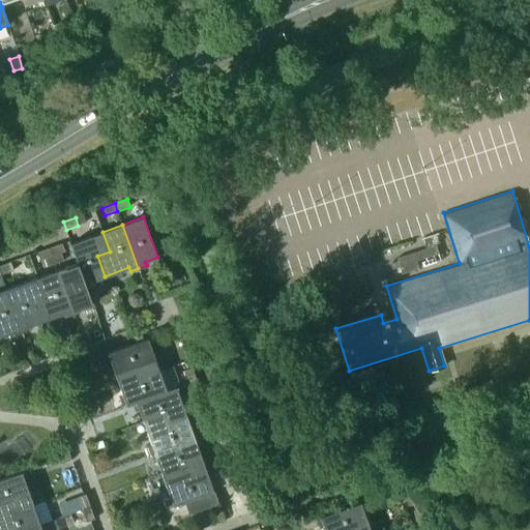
[(69,243),(77,262),(85,284),(86,283),(105,276),(97,256),(110,252),(102,232),(69,243)]
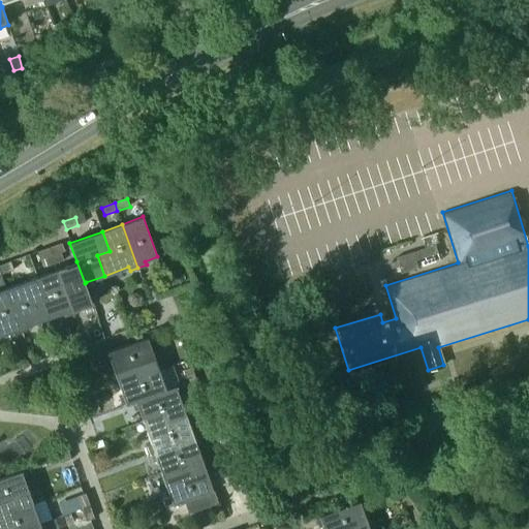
[(65,252),(63,245),(62,242),(50,247),(53,256),(62,253),(65,252)]
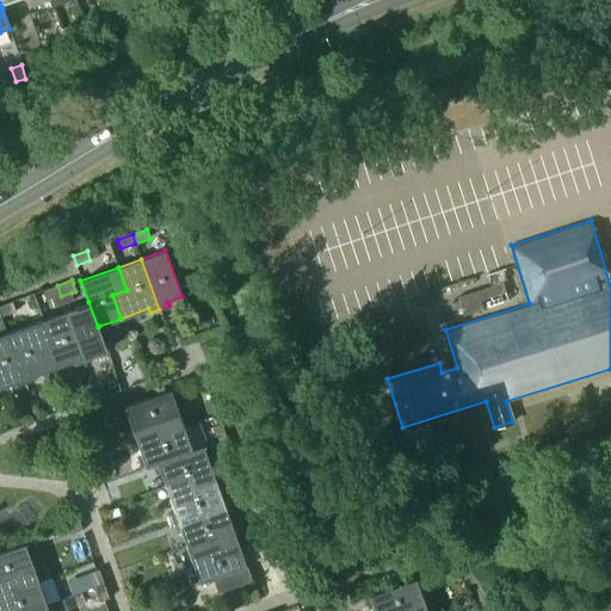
[(457,297),(463,315),(482,309),(480,301),(506,291),(503,282),(457,297)]
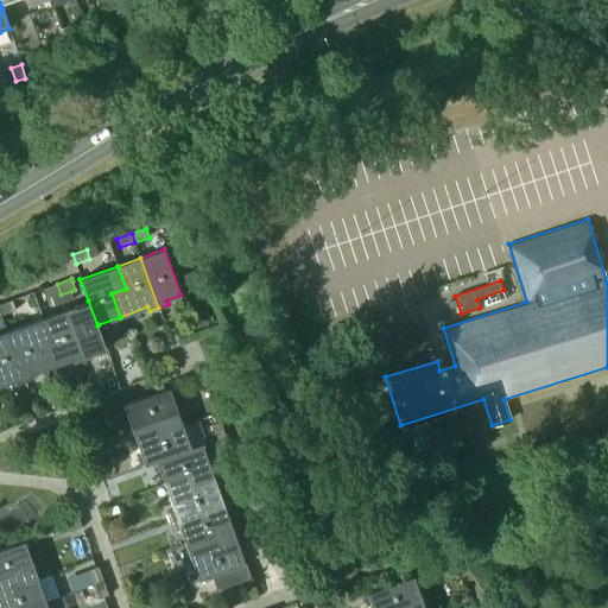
[(61,295),(57,284),(42,289),(46,301),(51,298),(61,295)]
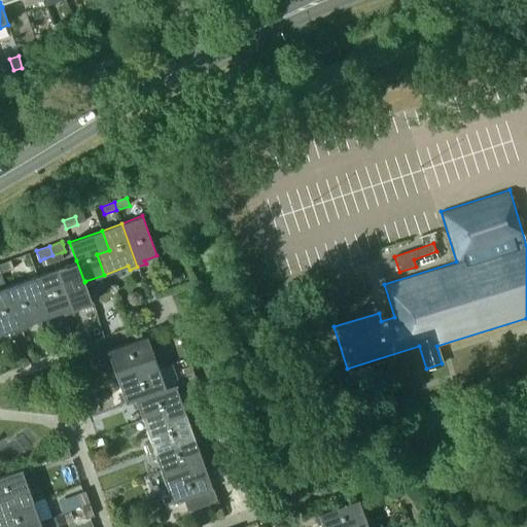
[(64,259),(62,252),(53,255),(55,262),(64,259)]
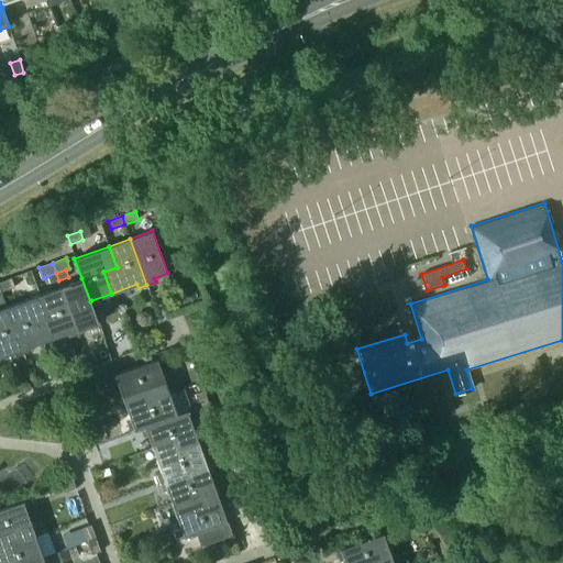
[(56,273),(47,276),(50,284),(58,280),(56,273)]
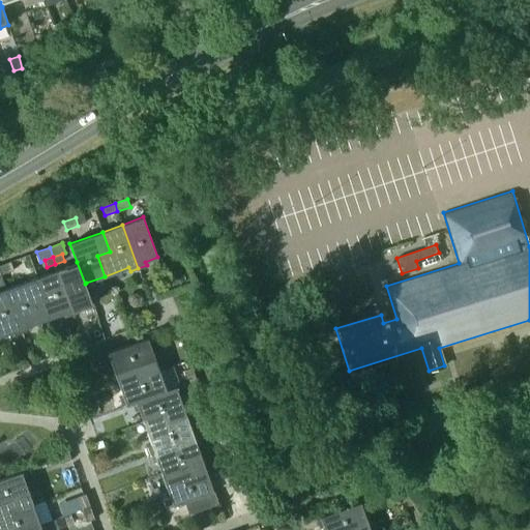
[(15,271),(10,261),(0,265),(0,270),(2,275),(15,271)]
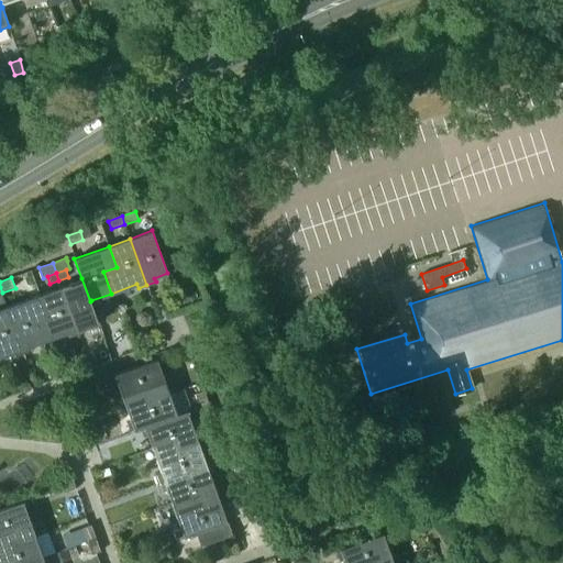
[(99,322),(91,300),(90,301),(81,278),(61,286),(78,334),(86,331),(85,328),(99,322)]
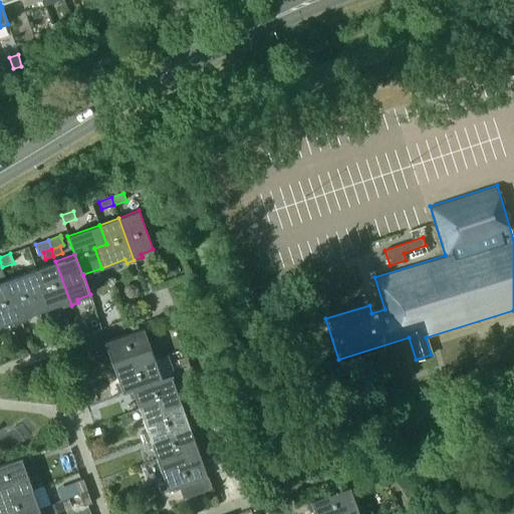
[(55,261),(36,268),(43,288),(32,292),(39,313),(61,305),(63,308),(71,305),(55,261)]
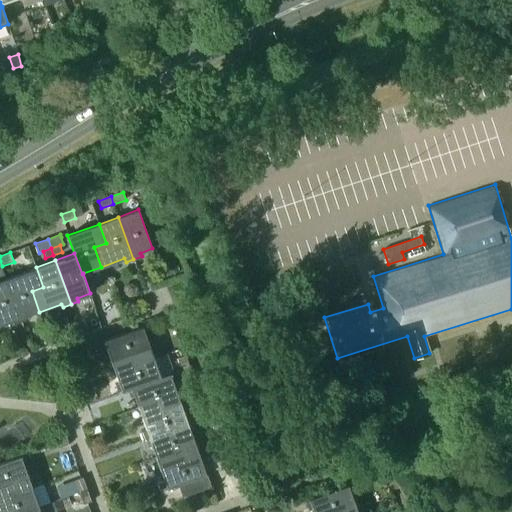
[(28,316),(39,312),(32,291),(43,287),(36,267),(5,278),(21,322),(29,319),(28,316)]
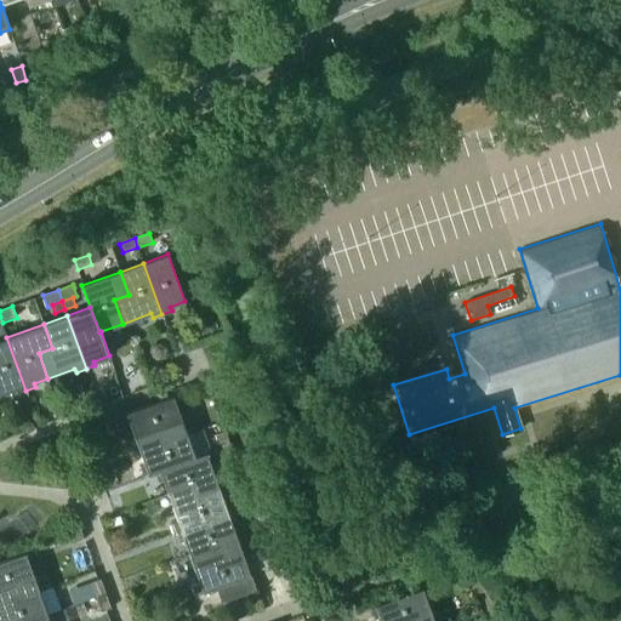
[(6,337),(0,339),(0,394),(17,389),(18,393),(26,391),(6,337)]
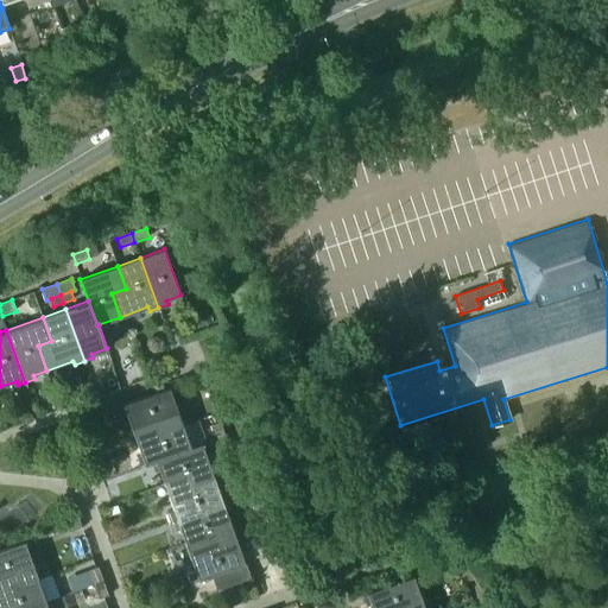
[(192,388),(206,384),(207,384),(203,374),(189,380),(192,388)]
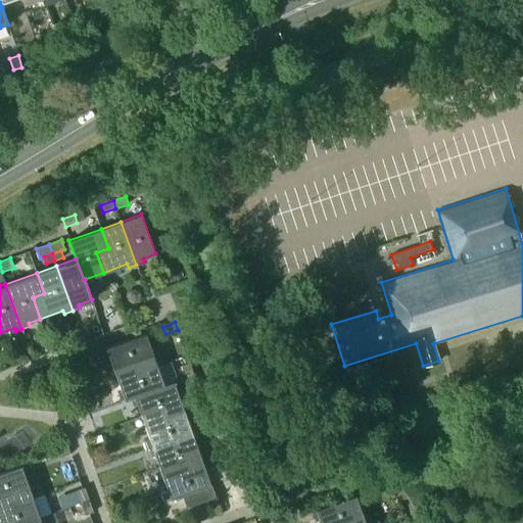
[(108,355),(113,370),(134,362),(138,374),(159,366),(147,334),(106,349),(106,350),(103,351),(105,357),(108,355)]
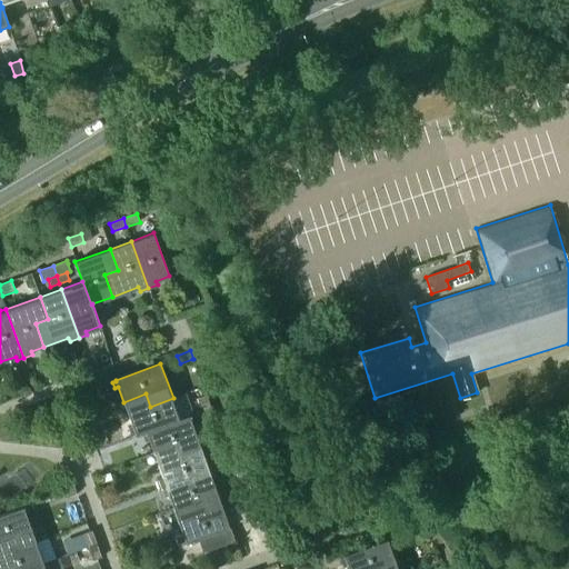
[(181,420),(180,419),(173,398),(150,407),(146,393),(123,402),(132,427),(122,431),(126,439),(136,436),(136,437),(143,433),(181,420)]
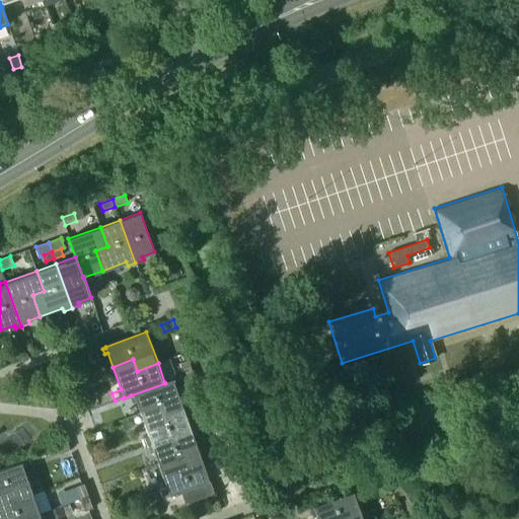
[(186,377),(194,374),(189,362),(180,365),(186,377)]
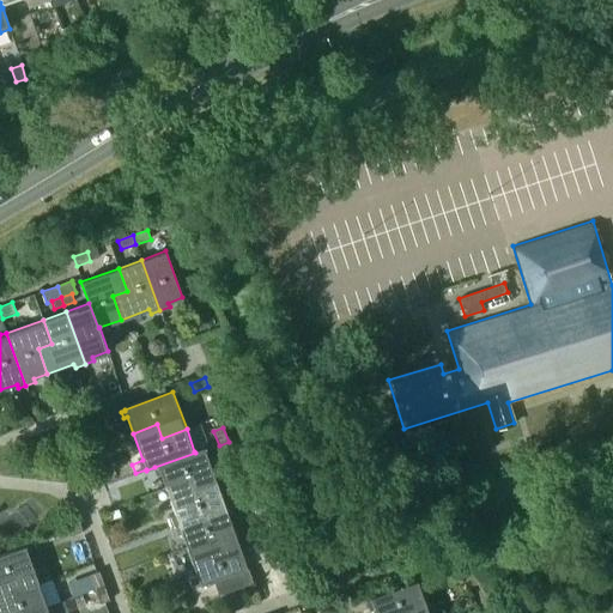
[(234,456),(229,442),(219,445),(224,460),(234,456)]
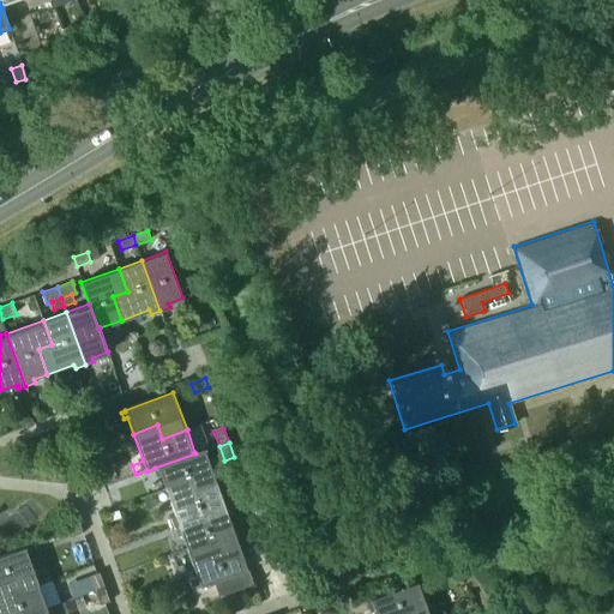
[(102,452),(98,444),(89,447),(92,457),(102,452)]
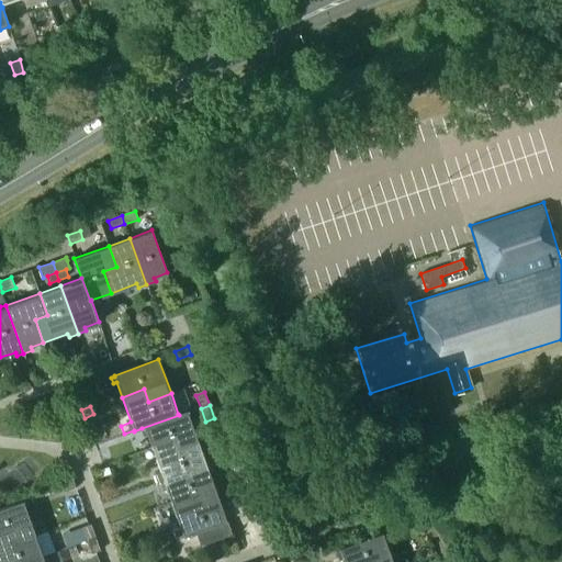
[(179,453),(201,445),(188,411),(178,414),(179,415),(142,428),(145,436),(147,435),(153,449),(175,440),(179,453)]
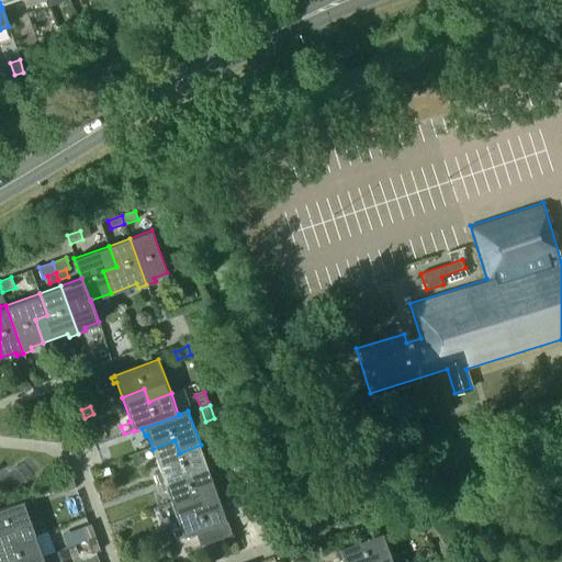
[(209,467),(201,445),(179,453),(175,440),(153,449),(161,472),(157,474),(160,484),(209,467)]
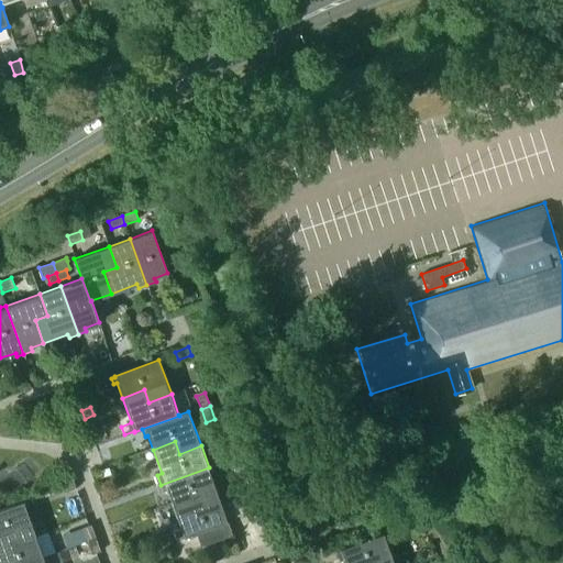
[(232,460),(240,456),(235,443),(227,446),(232,460)]
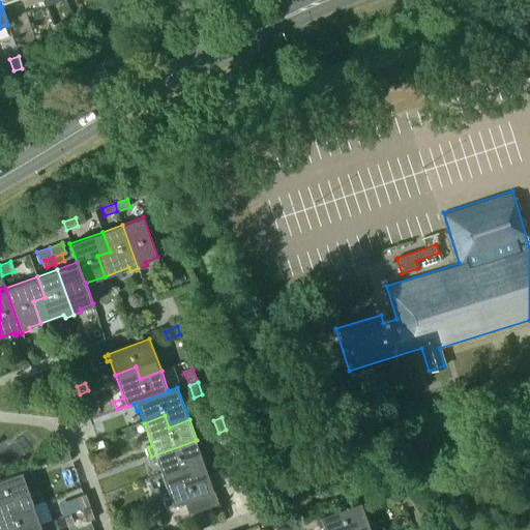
[(205,427),(208,435),(216,432),(213,423),(205,427)]
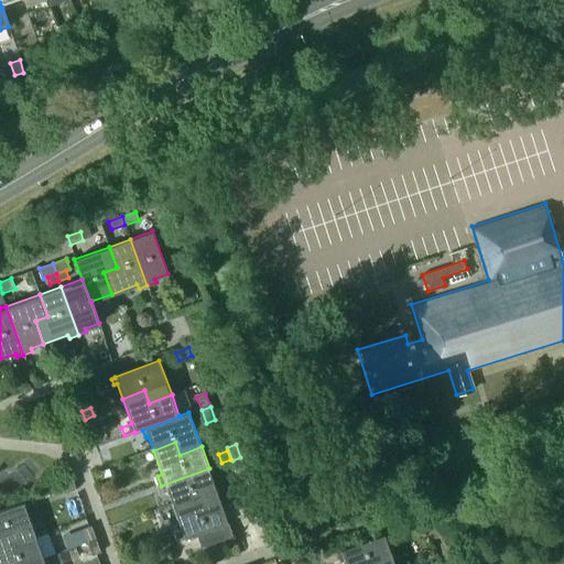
[(237,474),(245,472),(240,457),(232,461),(237,474)]
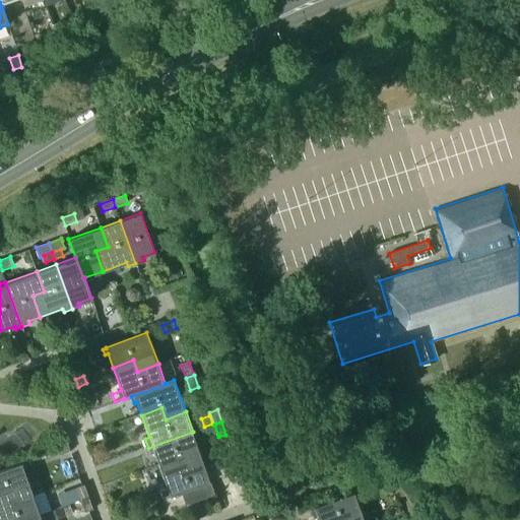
[(154,453),(159,465),(180,458),(184,469),(204,462),(193,432),(148,448),(150,454),(154,453)]
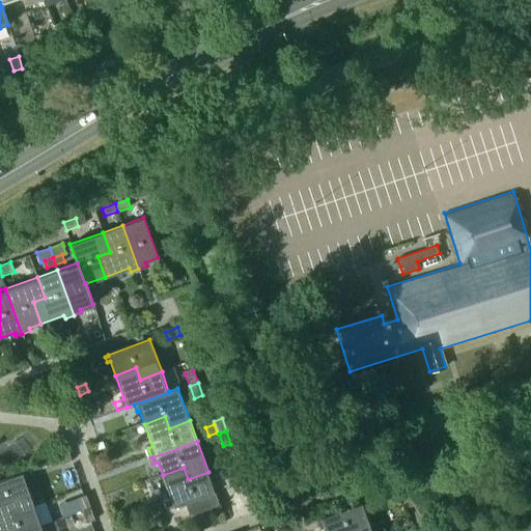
[(61,468),(76,463),(72,452),(58,457),(61,468)]
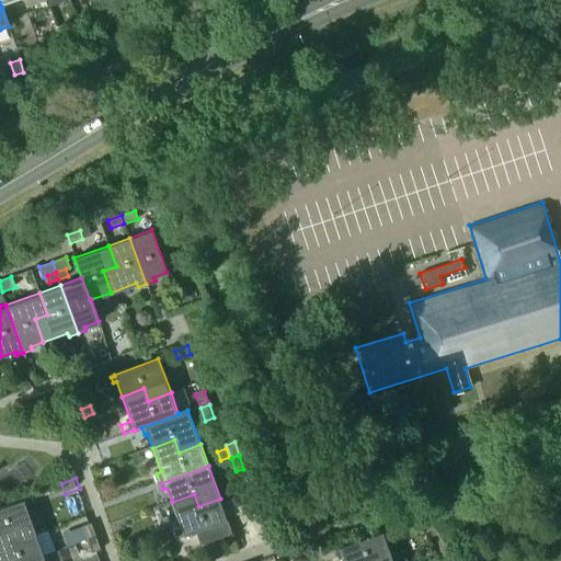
[(184,535),(184,536),(196,531),(202,546),(232,534),(220,499),(198,506),(194,494),(172,502),(181,526),(175,528),(178,537),(184,535)]
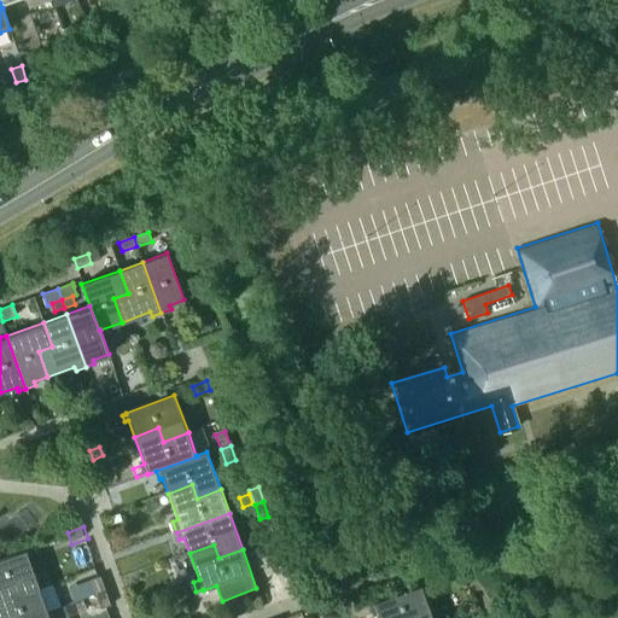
[(0,560),(0,588),(11,584),(16,600),(41,592),(27,552),(0,560)]
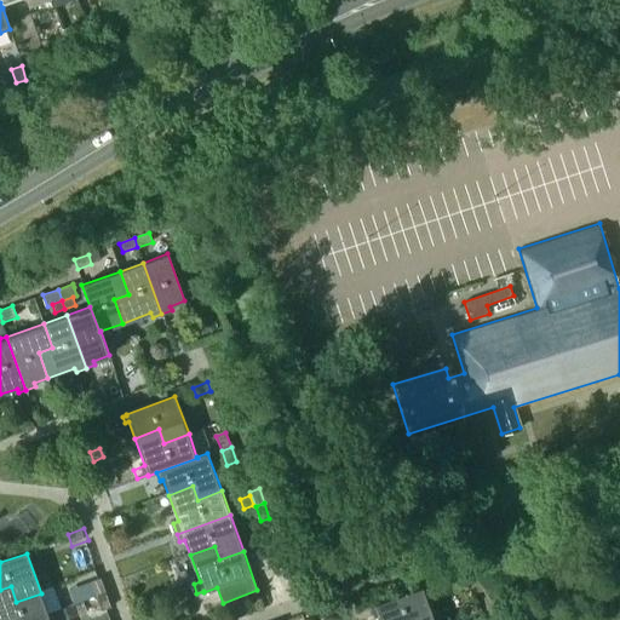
[(274,572),(287,566),(283,556),(269,561),(274,572)]
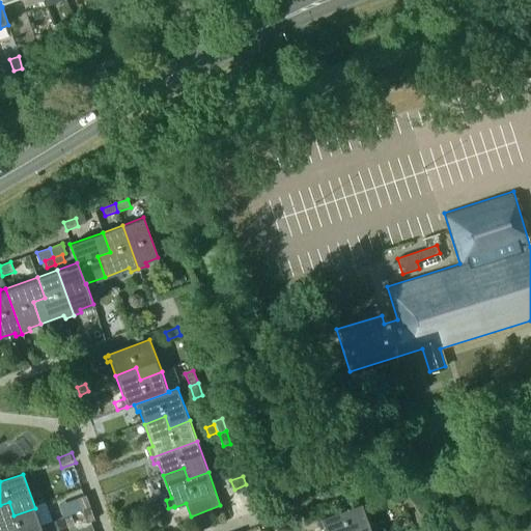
[(84,512),(93,509),(88,497),(80,500),(84,512)]
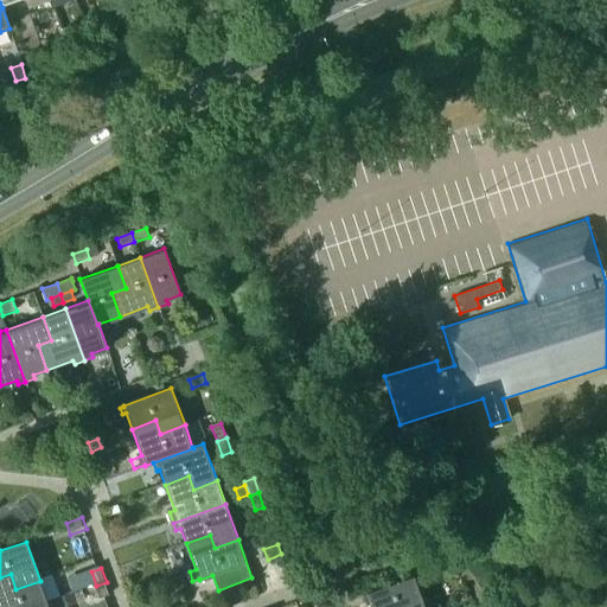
[(0,577),(0,606),(33,606),(48,602),(40,581),(16,589),(11,574),(0,577)]
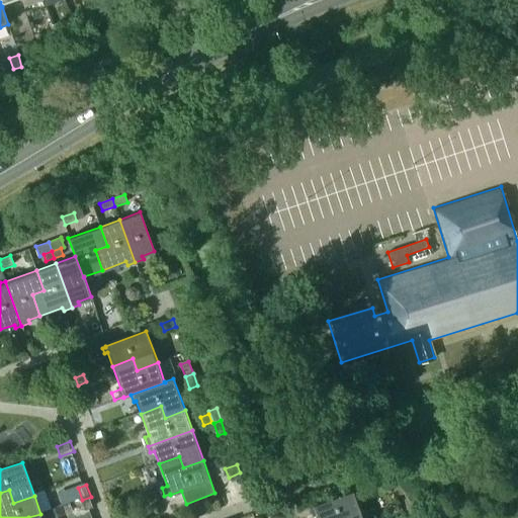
[(315,512),(316,517),(362,517),(353,492),(313,506),(313,507),(310,508),(311,514),(315,512)]
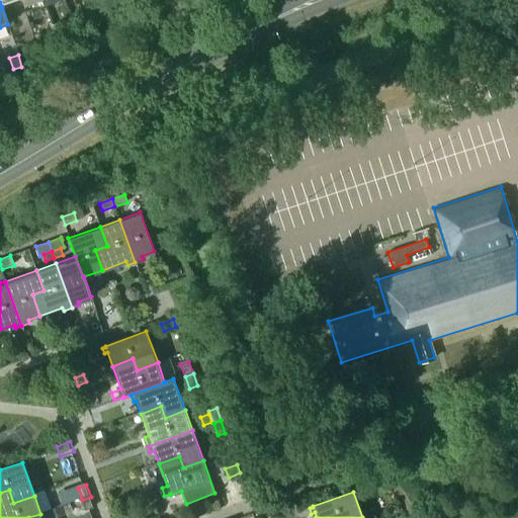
[(86,512),(91,511),(95,509),(91,497),(82,500),(86,512)]
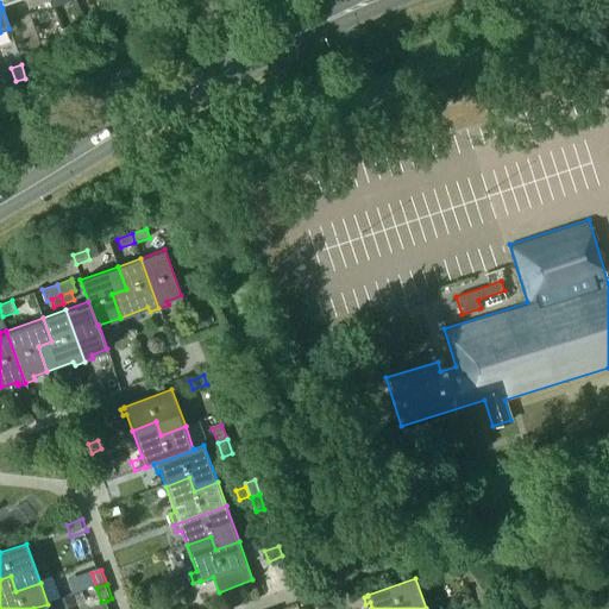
[(51,600),(52,608),(67,608),(64,596),(51,600)]
